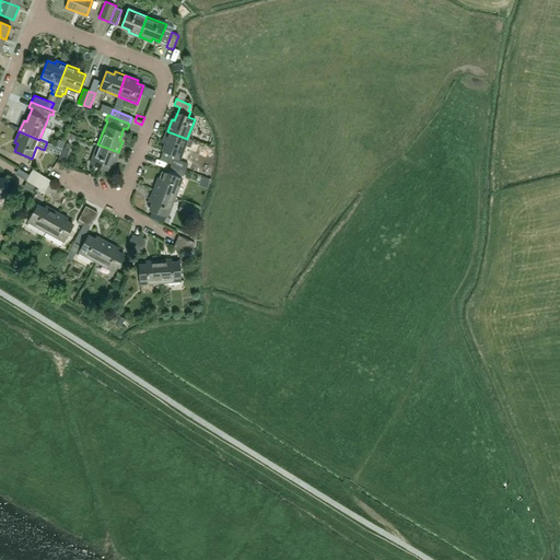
[(193,140),(187,138),(187,139),(167,131),(163,142),(165,143),(163,151),(181,158),(185,146),(190,148),(193,140)]
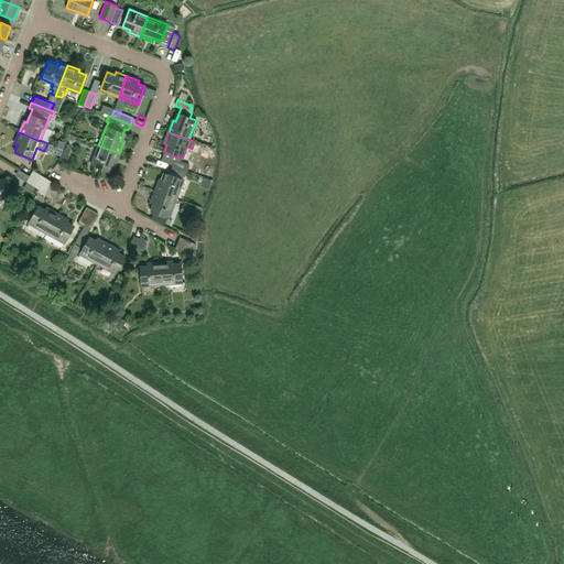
[(119,153),(98,145),(91,164),(109,171),(111,163),(115,164),(119,153)]
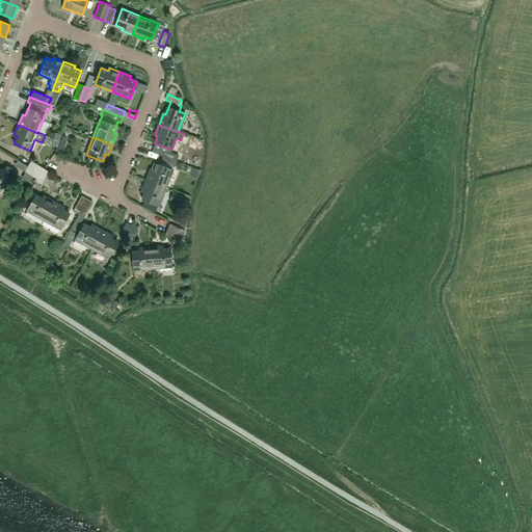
[(60,156),(64,145),(65,142),(64,141),(60,139),(59,141),(57,147),(54,153),(60,156)]
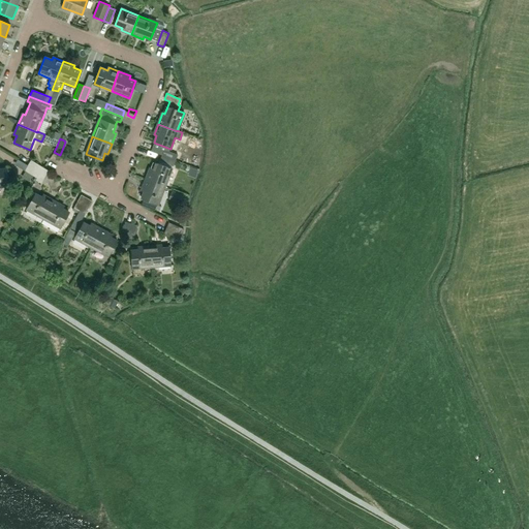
[(161,155),(175,160),(176,160),(178,154),(164,149),(161,155)]
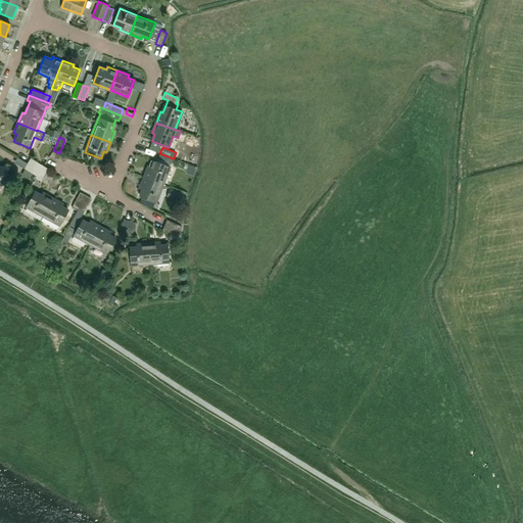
[(173,158),(159,153),(157,159),(171,164),(174,158),(173,158)]
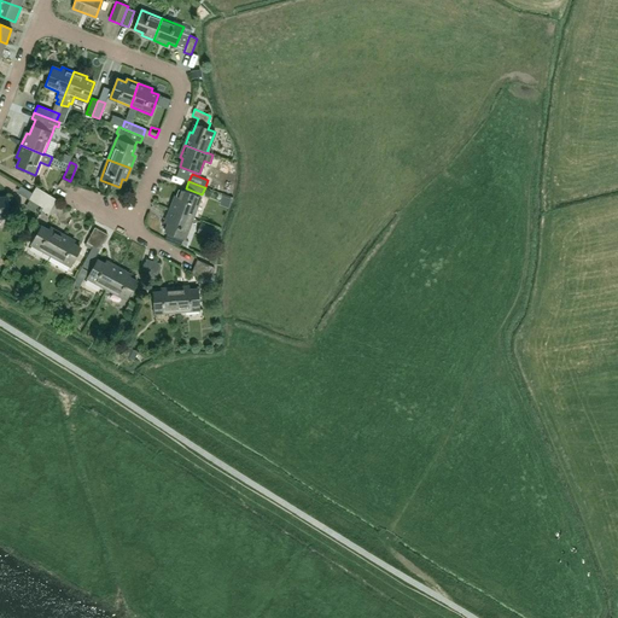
[(46,202),(50,196),(36,187),(31,193),(46,202)]
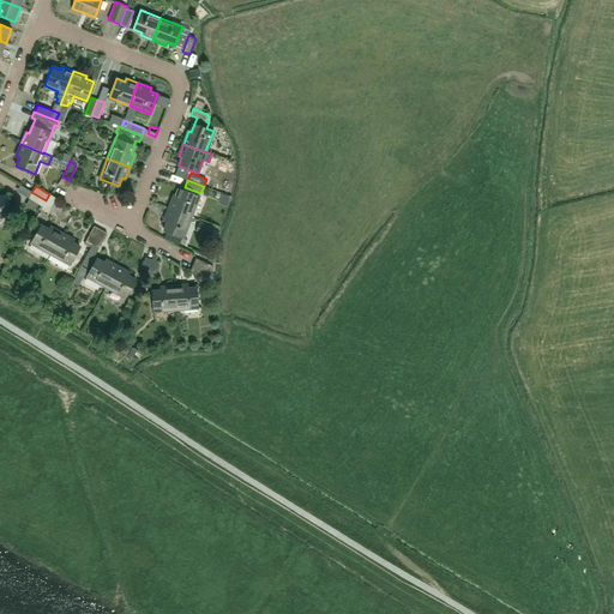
[(169,209),(191,216),(191,217),(199,196),(180,188),(178,197),(174,196),(169,209)]
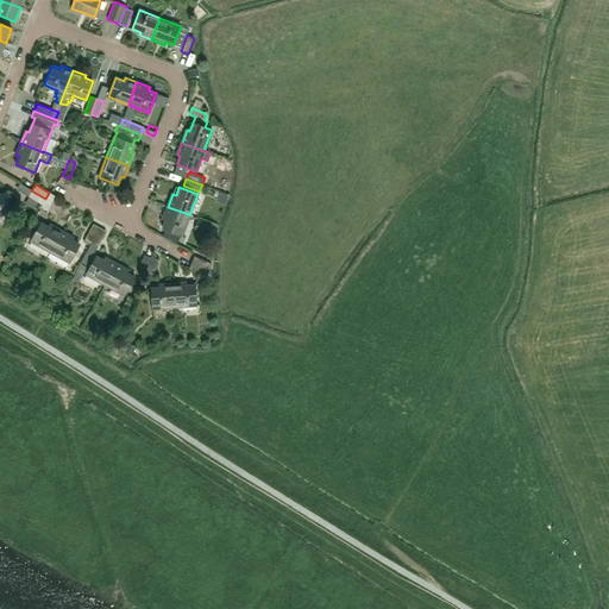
[(42,205),(45,199),(31,190),(27,196),(42,205)]
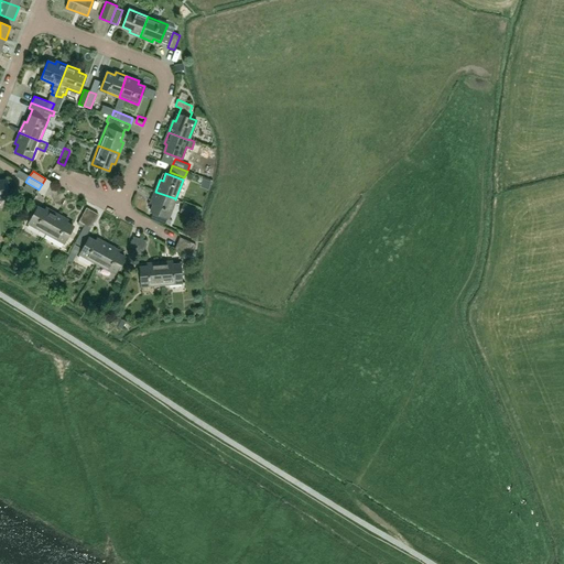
[(42,184),(39,190),(38,192),(44,195),(52,182),(45,179),(42,184)]
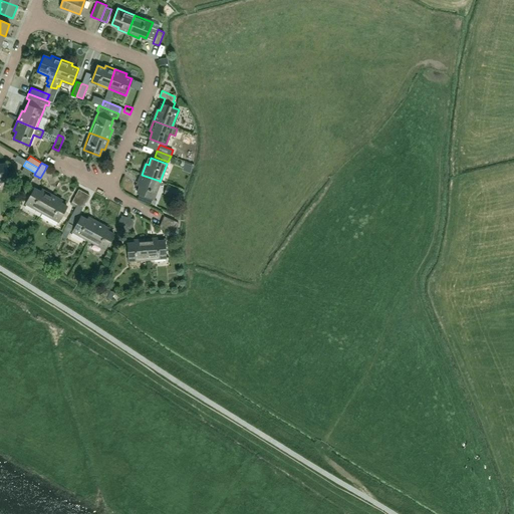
[(160,181),(142,175),(138,185),(140,186),(138,193),(154,199),(160,182),(160,181)]
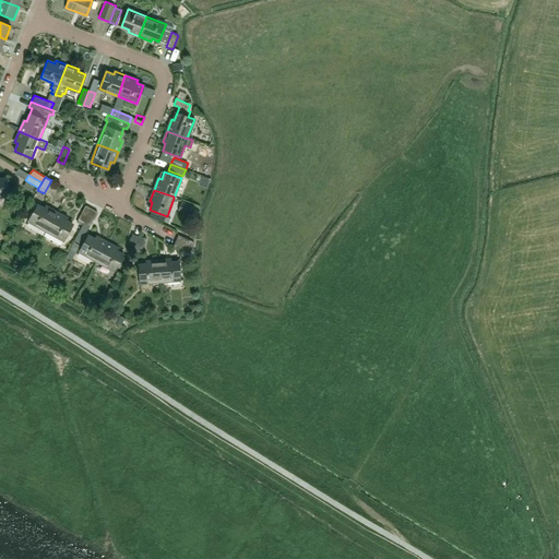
[(46,230),(56,212),(46,205),(45,209),(37,204),(28,221),(46,230)]
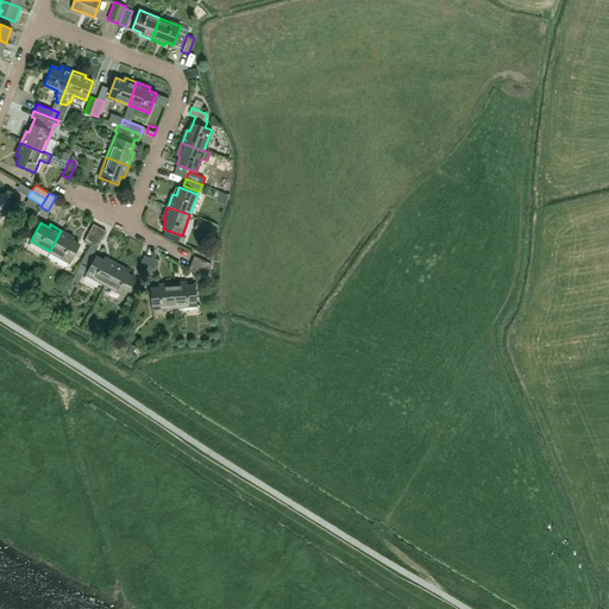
[(92,242),(100,227),(94,224),(86,238),(92,242)]
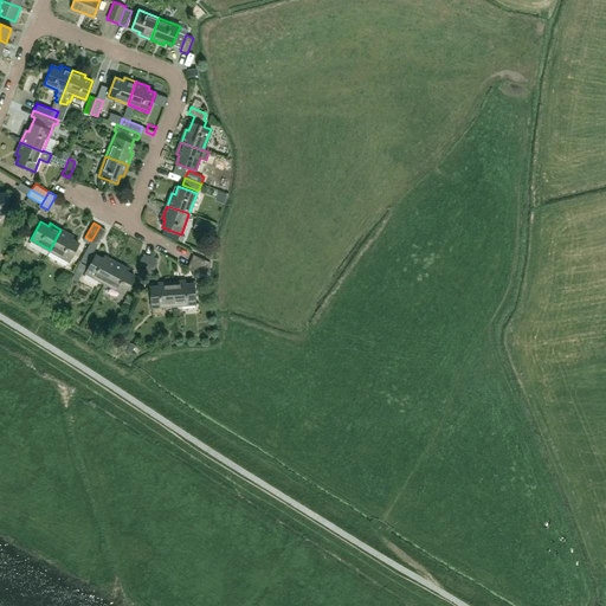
[(100,226),(91,240),(83,256),(91,260),(85,272),(104,283),(115,262),(104,256),(103,259),(92,253),(105,230),(100,226)]
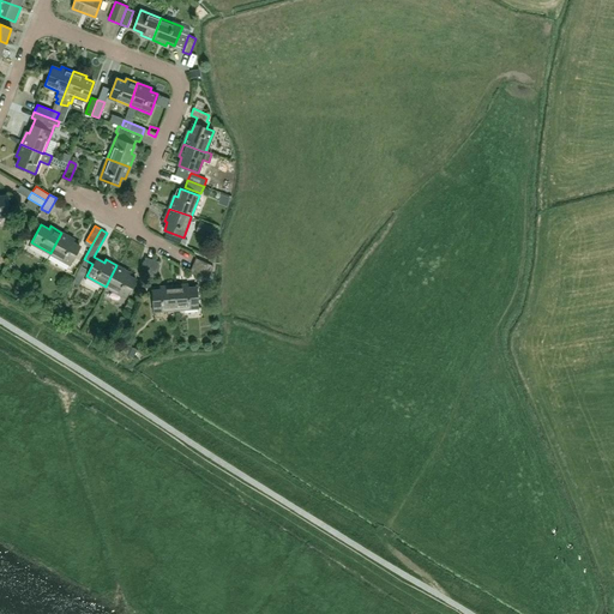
[(61,233),(50,253),(70,265),(80,247),(72,242),(73,240),(61,233)]
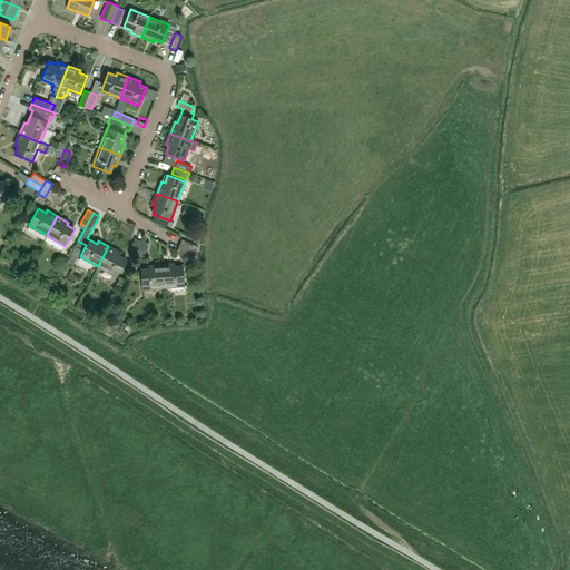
[(130,254),(136,255),(137,256),(141,241),(135,238),(130,254)]
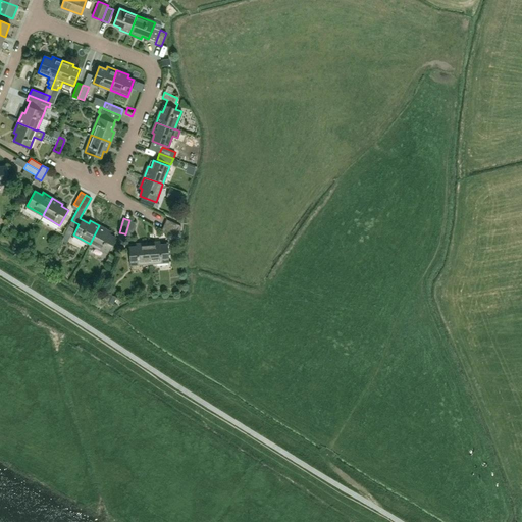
[(179,225),(166,219),(164,224),(176,230),(178,231),(181,226),(179,225)]
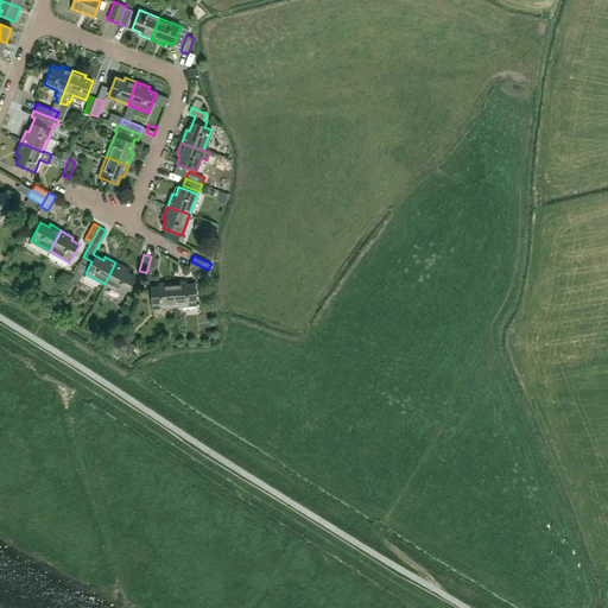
[(151,257),(146,273),(153,276),(158,259),(151,257)]
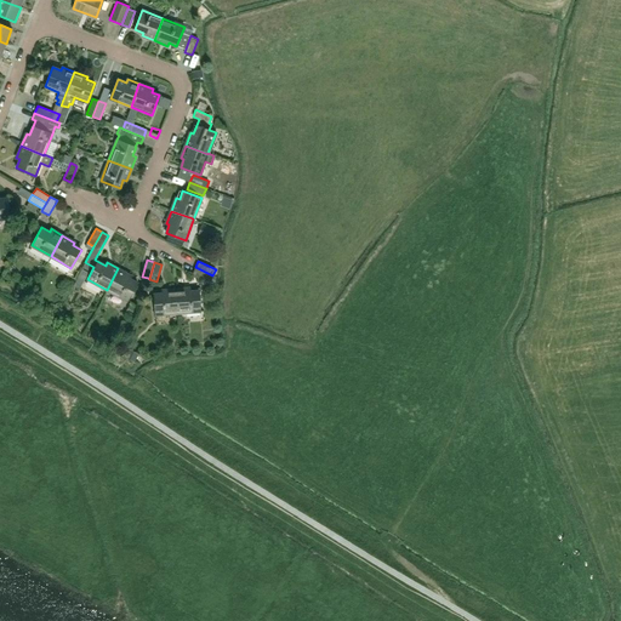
[(212,275),(210,274),(195,267),(192,274),(208,281),(210,283),(212,275)]
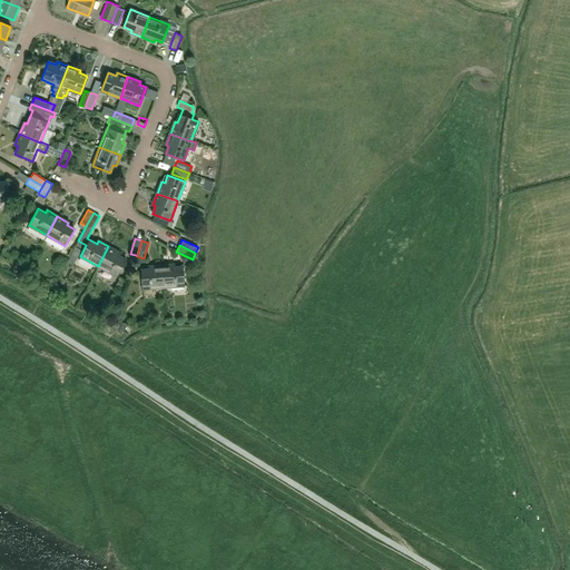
[(108,246),(98,266),(117,276),(126,259),(119,255),(120,253),(108,246)]
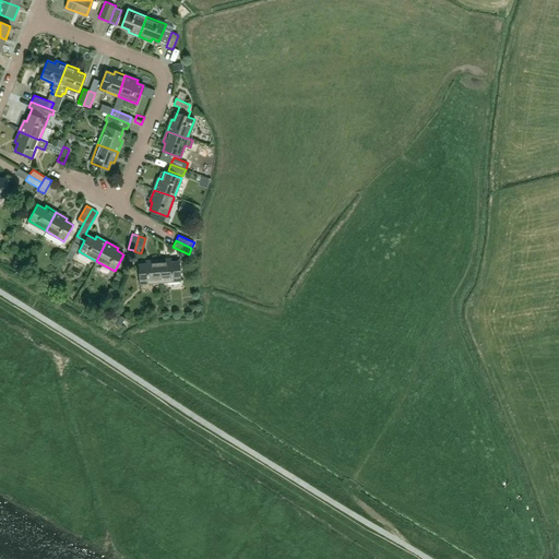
[(157,260),(159,282),(180,281),(179,261),(170,262),(170,259),(157,260)]
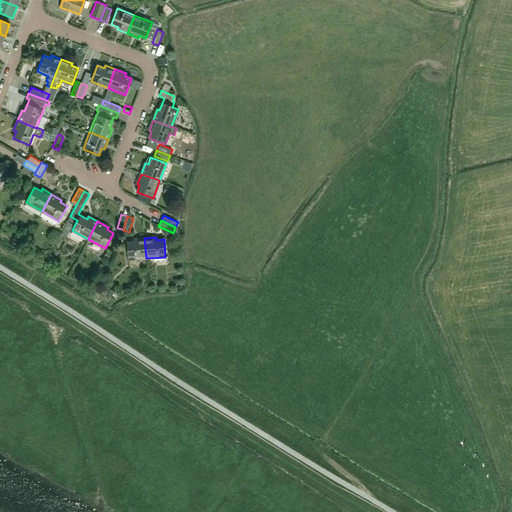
[(146,258),(144,238),(134,239),(134,242),(126,242),(128,260),(146,258)]
